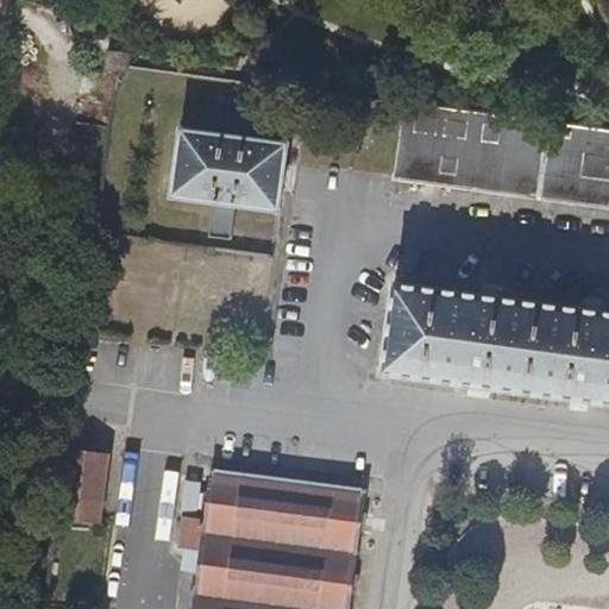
[(117,76),(126,77),(129,66),(130,51),(112,49),(108,75),(117,76)]
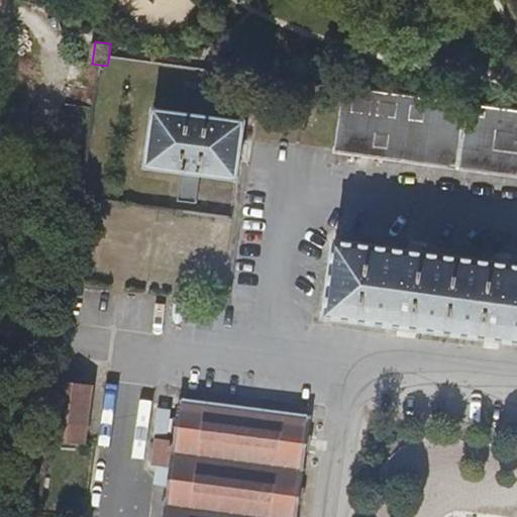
[(334,152),(516,177),(516,109),(334,86),(332,97),(340,98),(334,152)]
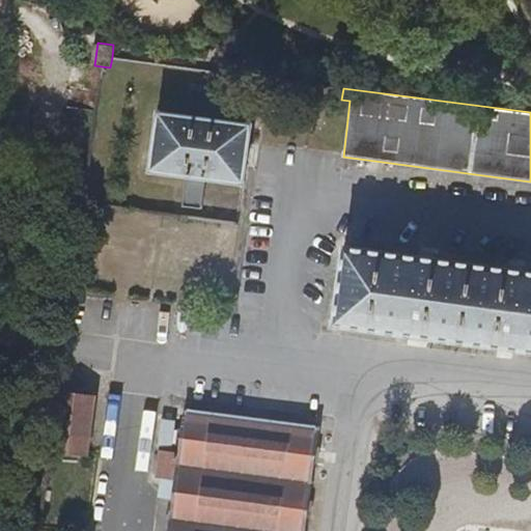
[(182,205),(202,207),(205,180),(245,186),(253,124),(156,111),(147,172),(186,177),(182,205)]
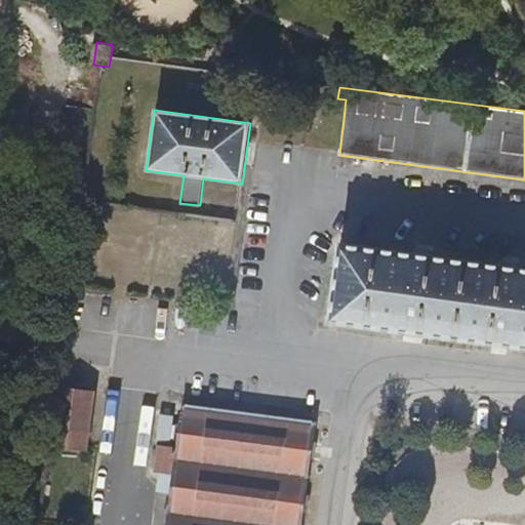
[(333,321),(524,346),(524,273),(342,249),(333,321)]
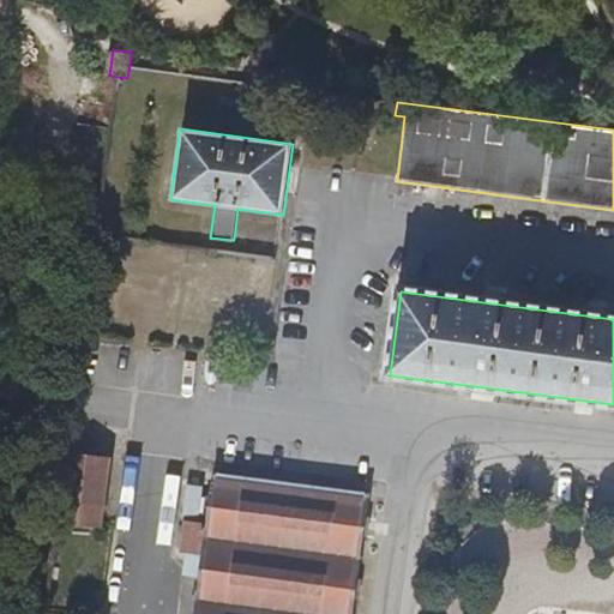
[(58,519),(106,527),(114,463),(66,456),(58,519)]
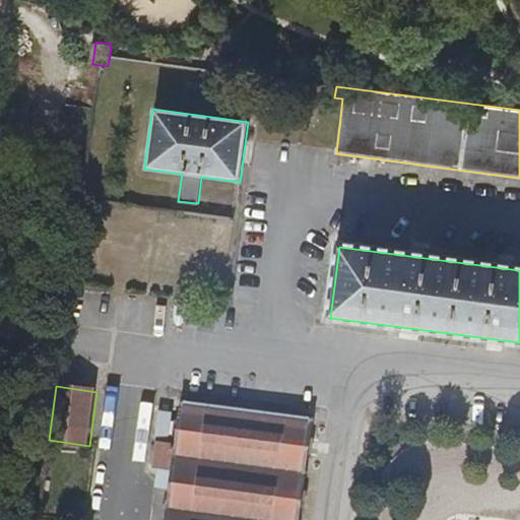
[(298,519),(312,418),(180,401),(174,444),(156,441),(153,467),(171,469),(165,510),(156,509),(154,519),(298,519)]
